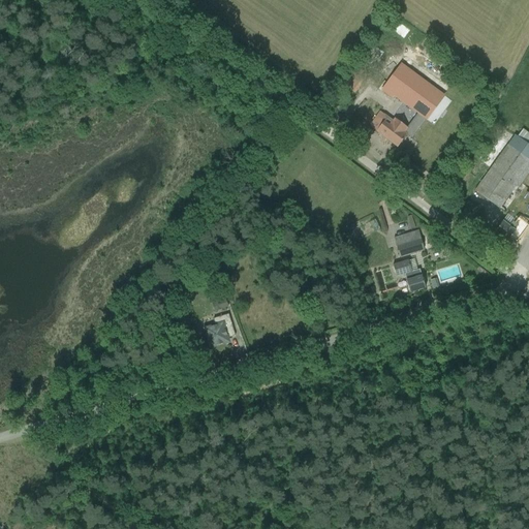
[(402,64),(381,91),(391,98),(393,96),(426,121),(444,95),(402,64)]
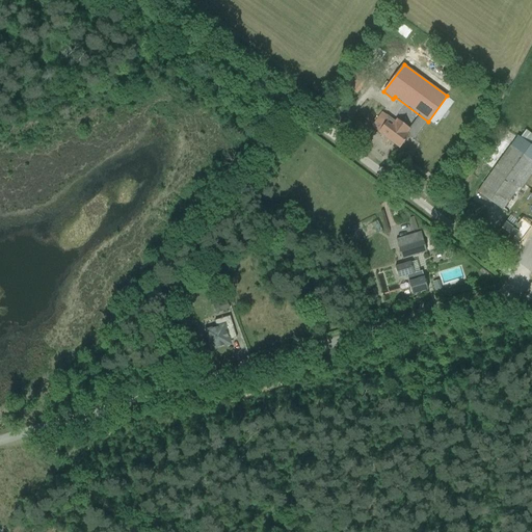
[(348,80),(360,88),(368,78),(356,70),(348,80)]
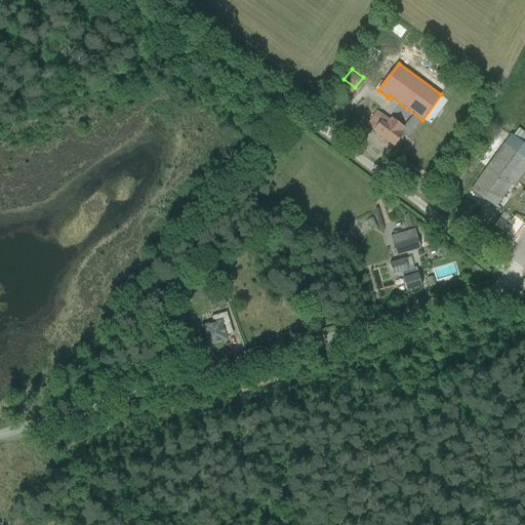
[(395,146),(401,137),(404,134),(401,132),(404,127),(392,118),(391,121),(377,112),(367,125),(374,130),(395,146)]
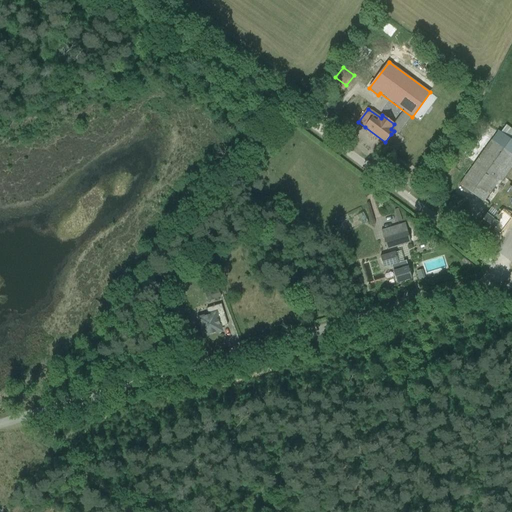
[(511,140),(498,131),(459,185),(483,202),(499,181),(501,183),(511,166),(511,140)]
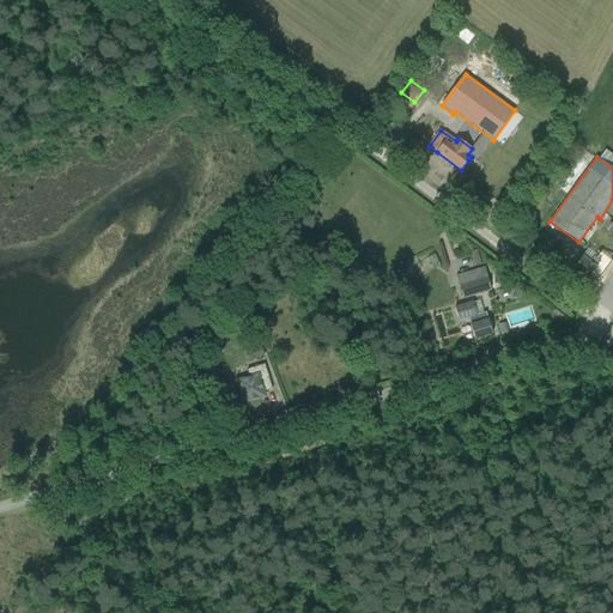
[(588,281),(598,268),(596,267),(600,261),(594,258),(590,263),(582,258),(574,269),(588,281)]
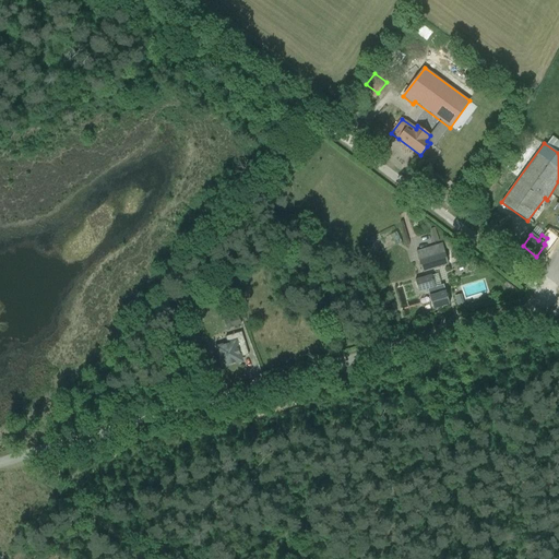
[(442,245),(416,252),(423,272),(448,264),(442,245)]
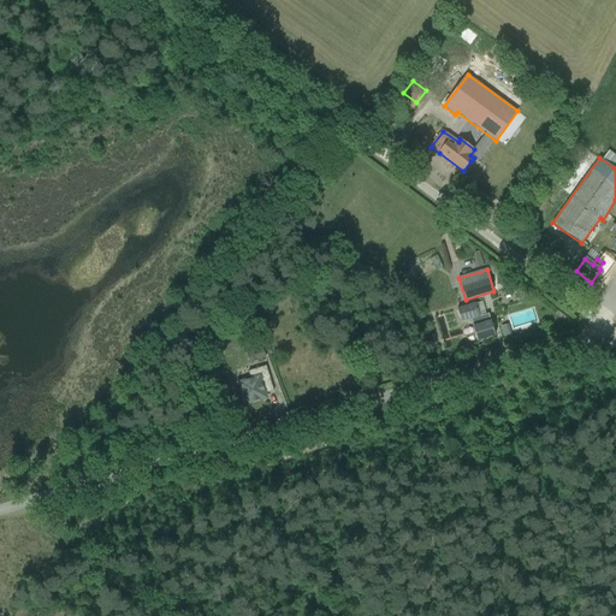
[(496,336),(489,314),(480,317),(475,303),(457,308),(461,321),(471,319),(478,342),(496,336)]
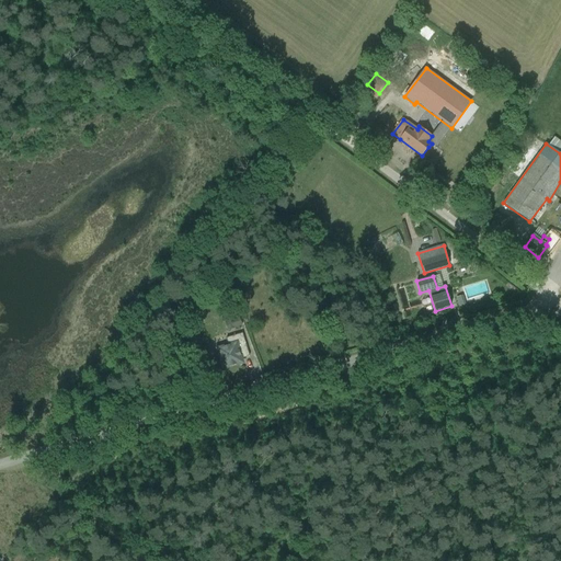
[(464,297),(457,298),(459,307),(466,305),(464,297)]
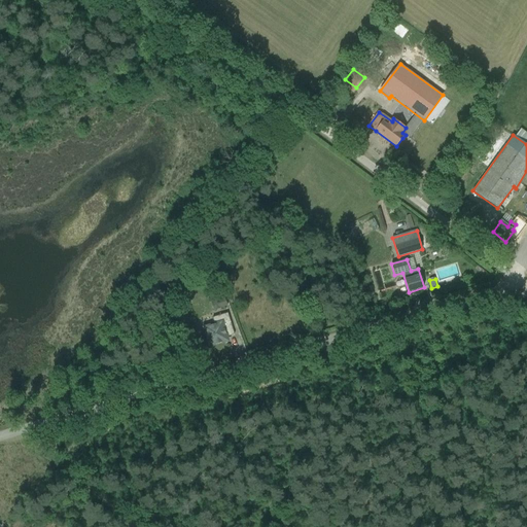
[(374,294),(372,286),(366,287),(367,289),(365,289),(366,295),(374,294)]
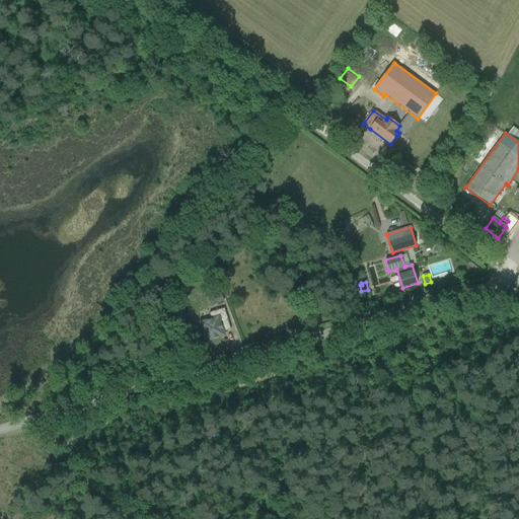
[(215,297),(217,303),(224,301),(222,295),(215,297)]
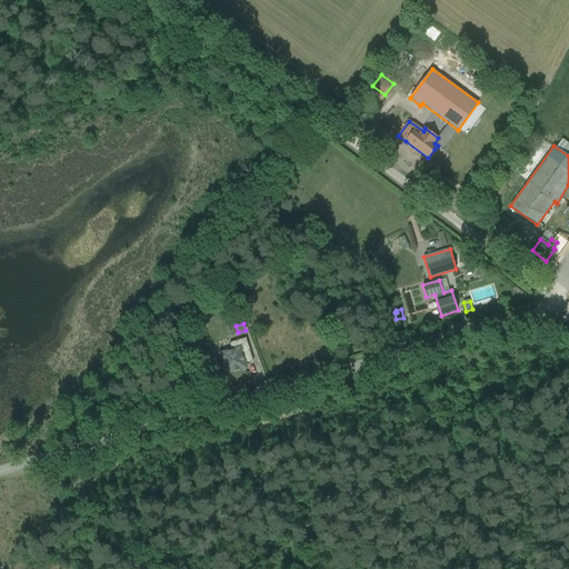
[(231,349),(220,352),(227,375),(242,369),(245,369),(246,367),(245,365),(253,361),(246,338),(230,343),(231,349)]
